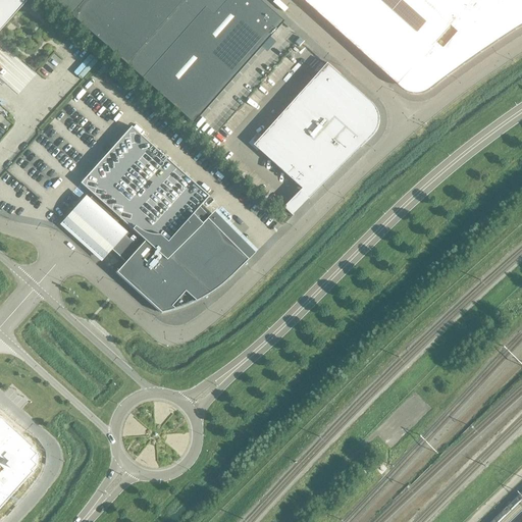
[(0,0),(0,31),(25,3),(21,0),(0,0)]
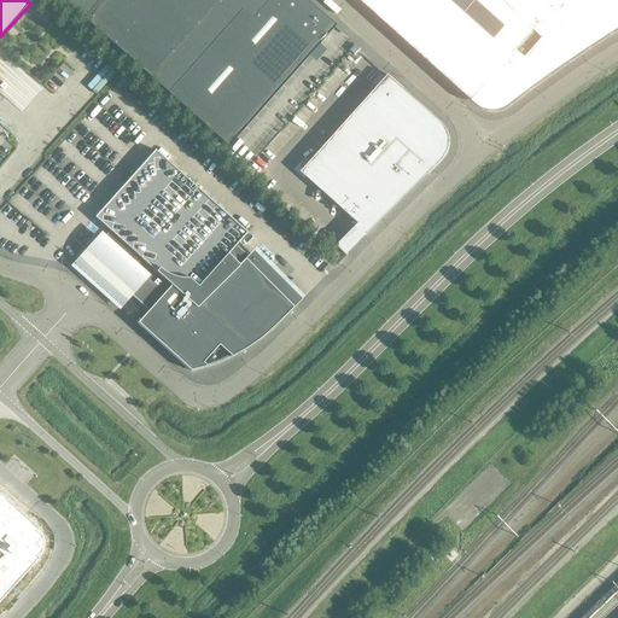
[(167,93),(250,0),(62,0),(83,18),(149,77),(167,93)]
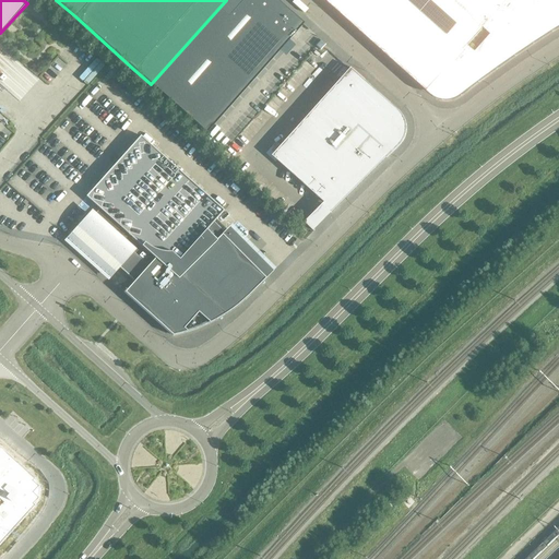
[(226,0),(151,84),(153,85),(206,133),(302,24),(275,0),(226,0)]
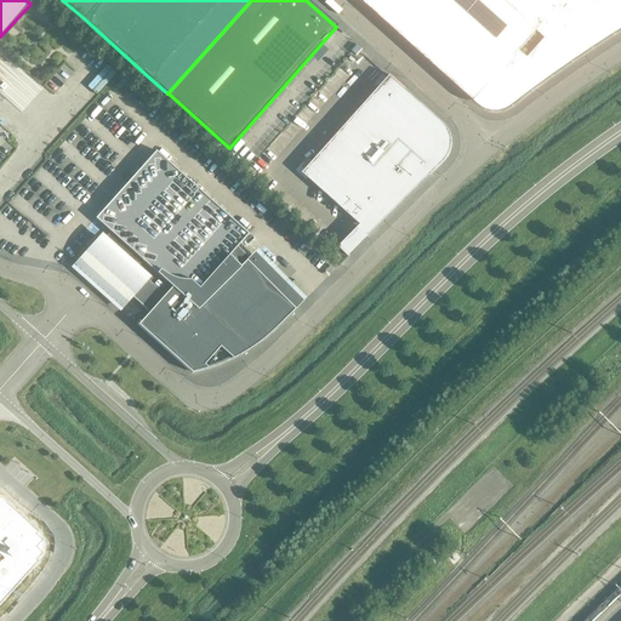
[(360,0),(474,102),(502,72),(523,89),(582,23),(590,29),(599,22),(590,13),(599,4),(594,0),(360,0)]
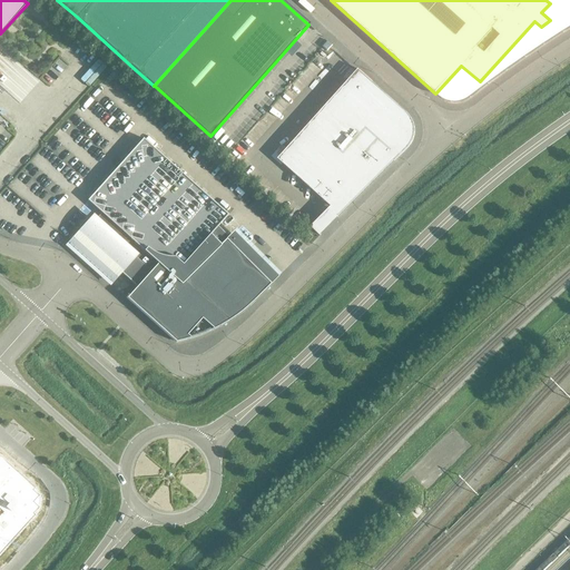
[(326,41),(322,46),(327,51),(332,46),(326,41)]
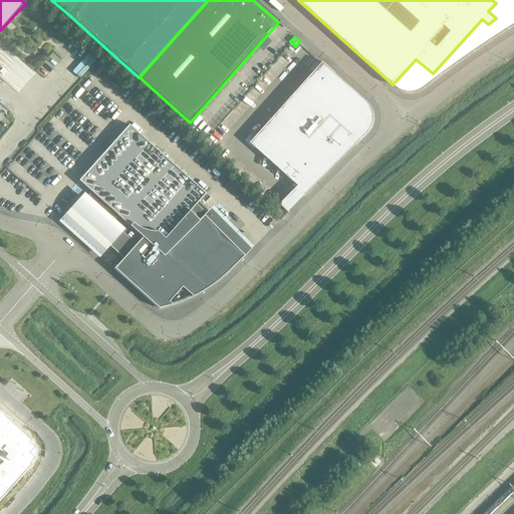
[(13,57),(13,88),(25,87),(25,75),(34,75),(34,66),(23,66),(23,57),(13,57)]
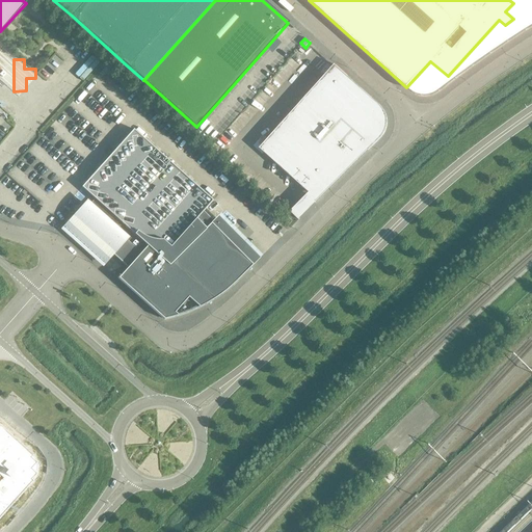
[(310,193),(308,195),(316,203),(380,138),(383,134),(386,131),(387,128),(387,123),(387,120),(387,115),(386,114),(384,111),(382,107),(335,64),(259,144),(310,193)]
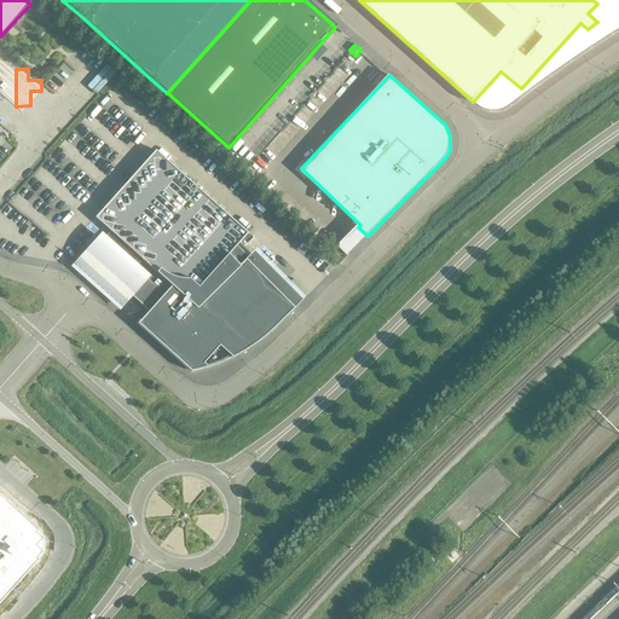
[(80,260),(75,265),(121,305),(129,294),(149,311),(138,324),(191,371),(200,369),(207,368),(224,362),(231,358),(238,354),(249,348),(256,343),(262,337),(270,333),(276,327),(299,304),(281,285),(284,282),(268,266),(266,270),(248,252),(244,255),(236,247),(248,233),(155,150),(96,218),(110,231),(103,239),(99,236),(85,252),(82,249),(76,256),(80,260)]
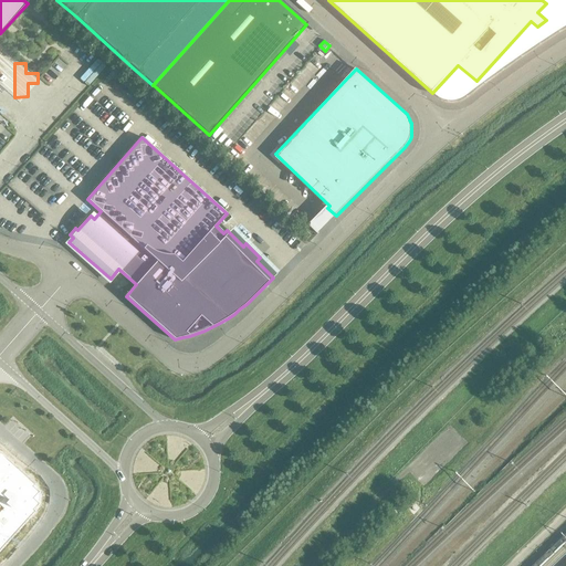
[(0,547),(4,544),(3,544),(9,537),(32,513),(31,511),(37,505),(31,500),(37,493),(31,488),(32,486),(0,457),(0,547)]
